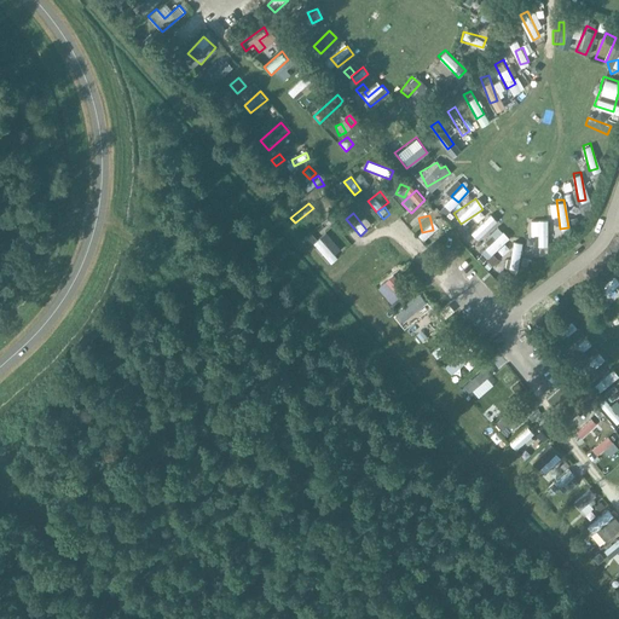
[(492,227),(492,215),(481,217),(482,227),(492,227)]
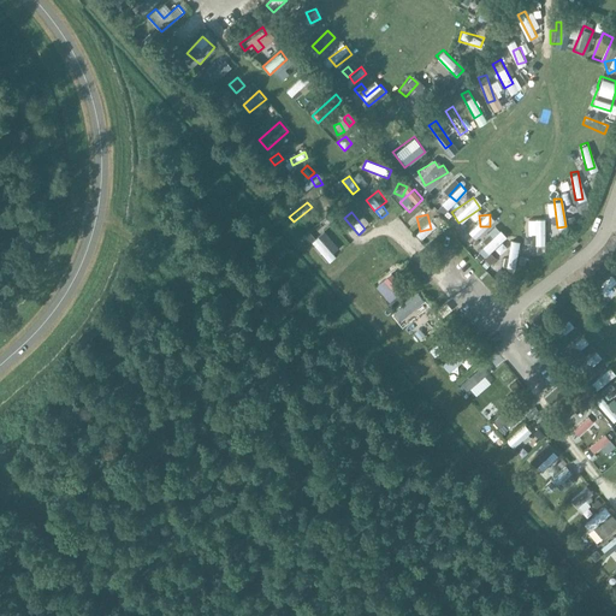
[(532,225),(526,250),(535,253),(542,226),(532,225)]
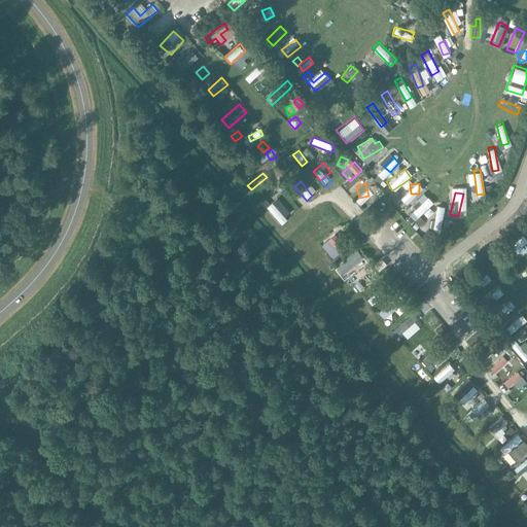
[(419,202),(423,209),(430,205),(425,197),(419,202)]
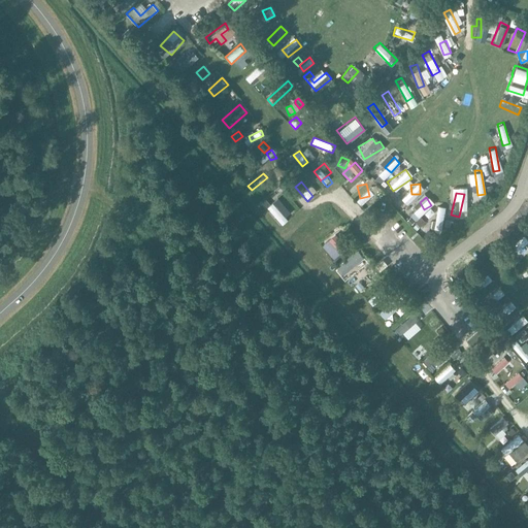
[(287,198),(275,207),(281,215),(292,205),(287,198)]
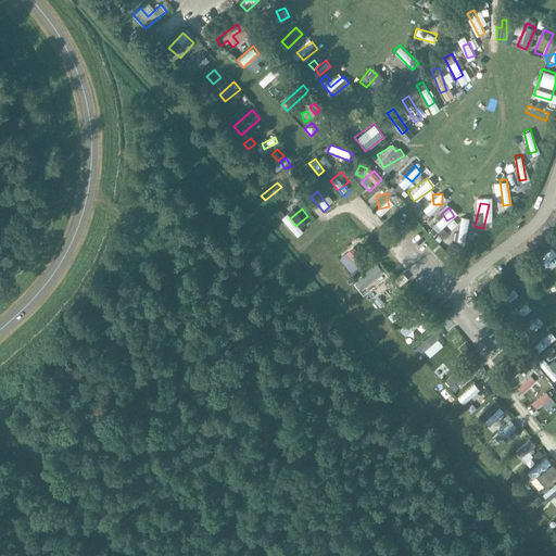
[(460,215),(458,231),(467,232),(469,216),(460,215)]
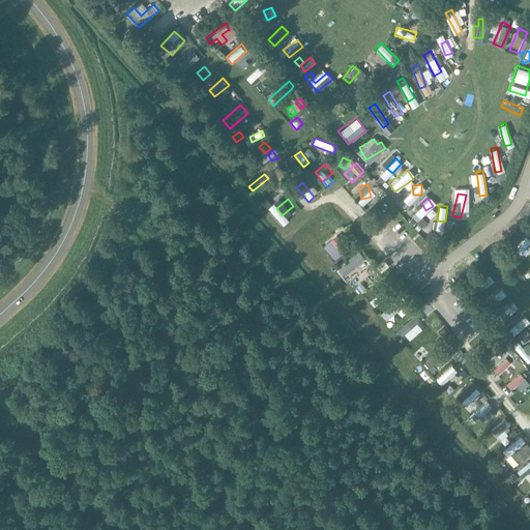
[(407,246),(412,243),(398,223),(392,226),(407,246)]
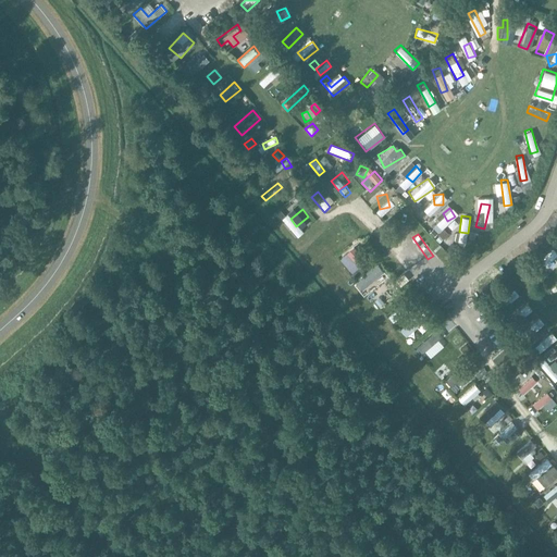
[(357,268),(364,262),(353,246),(346,251),(357,268)]
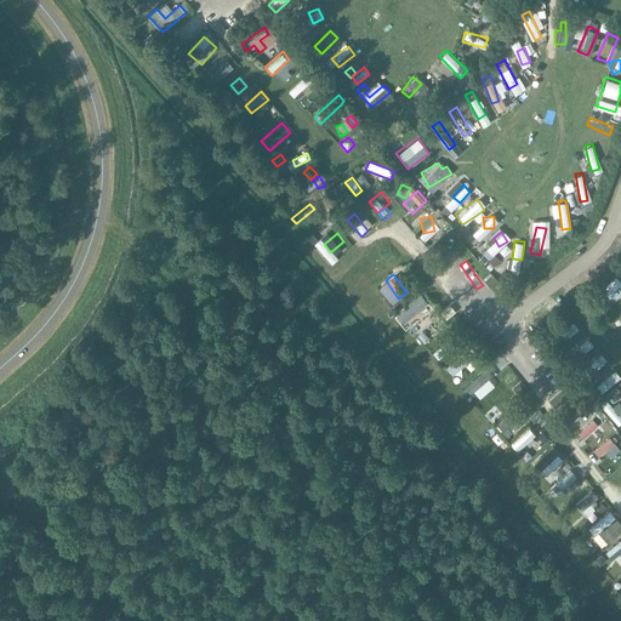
[(591,311),(620,283),(614,275),(585,303),(591,311)]
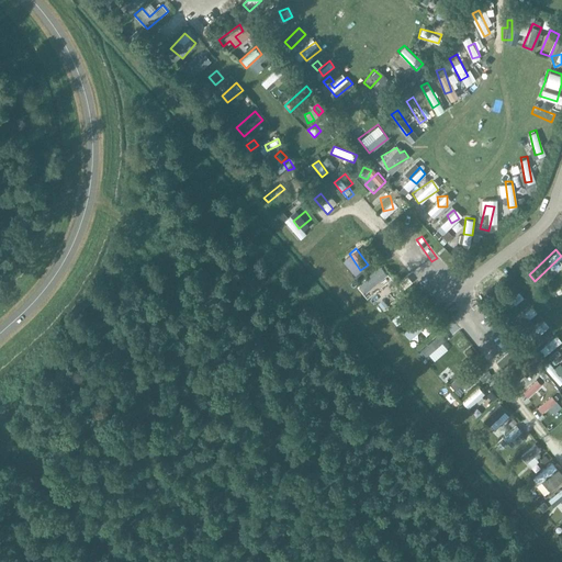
[(346,261),(353,270),(358,267),(350,258),(346,261)]
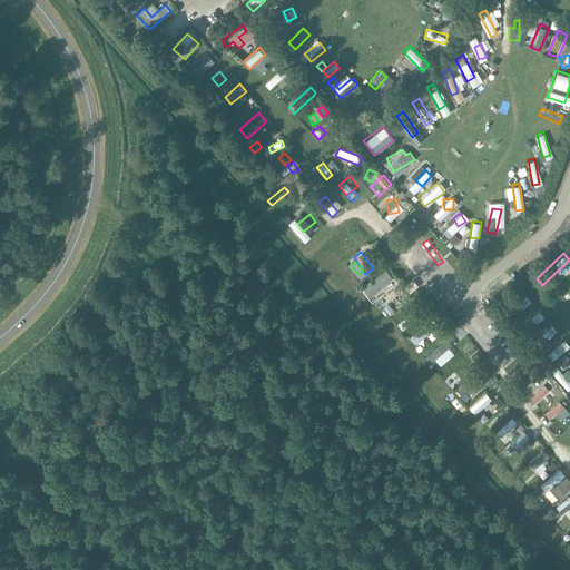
[(382,268),(365,284),(371,291),(387,274),(382,268)]
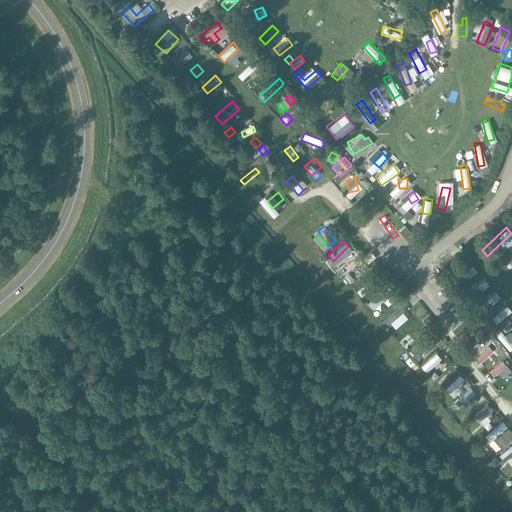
[(500,246),(504,252),(509,249),(505,243),(500,246)]
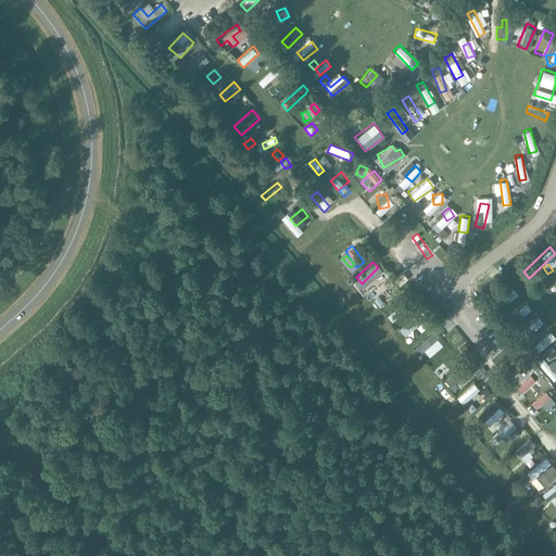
[(382,282),(369,294),(378,303),(391,291),(382,282)]
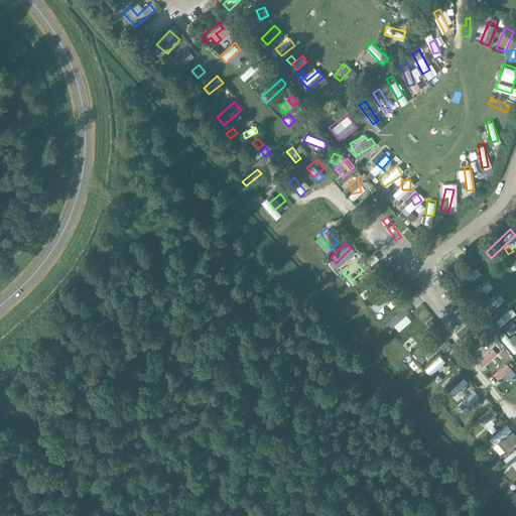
[(466,275),(471,281),(481,273),(476,267),(466,275)]
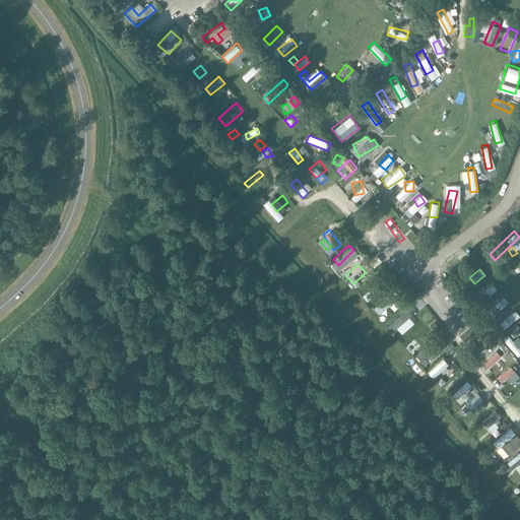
[(492,294),(498,290),(493,282),(488,286),(492,294)]
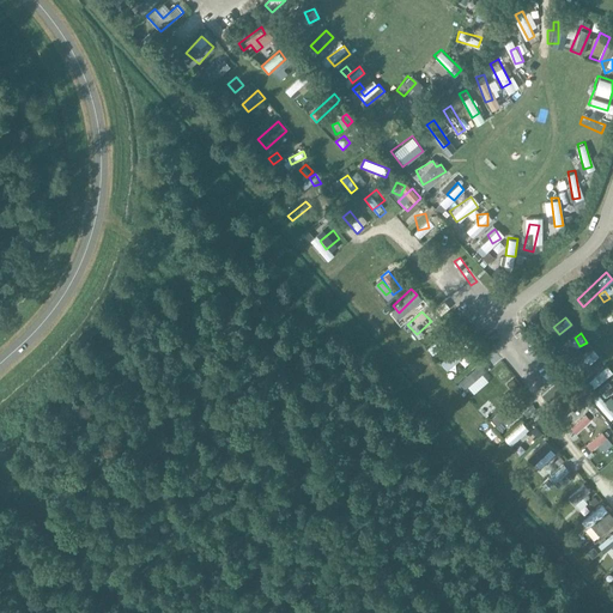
[(429,353),(439,356),(442,345),(431,343),(429,353)]
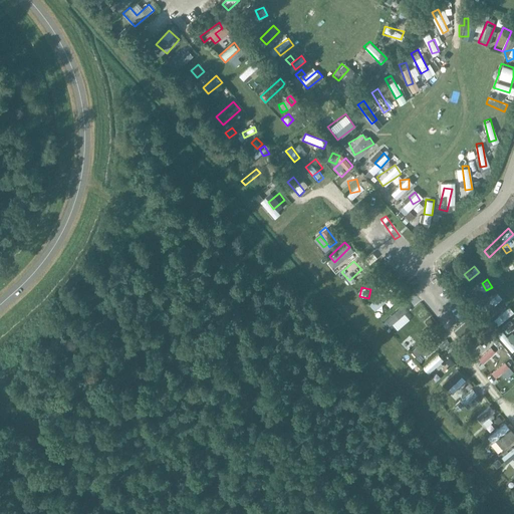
[(496,292),(487,300),(493,307),(503,298),(496,292)]
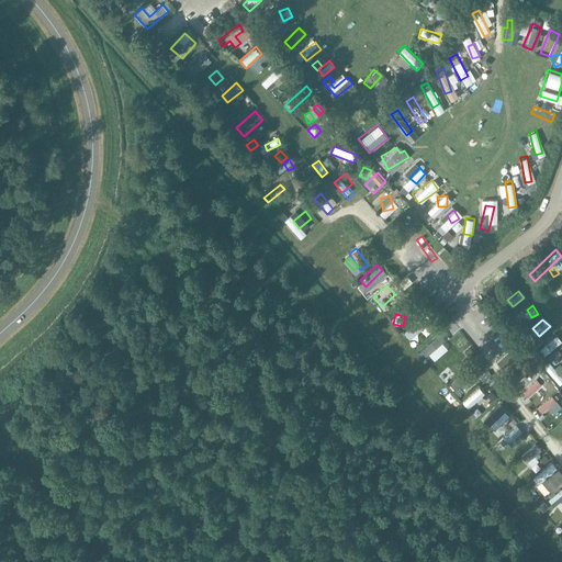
[(418,321),(403,334),(411,343),(423,332),(427,337),(434,332),(428,325),(425,327),(418,321)]
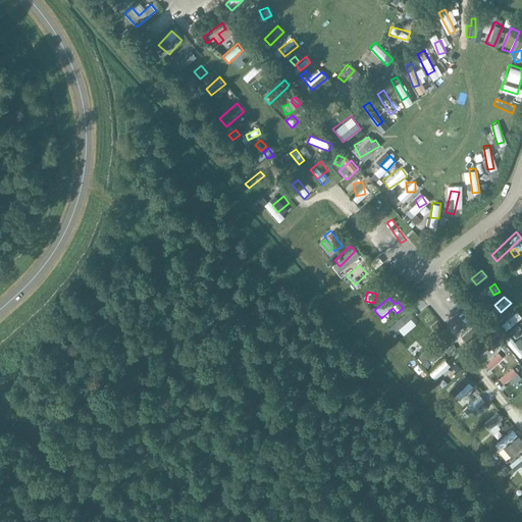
[(506,319),(512,325),(521,316),(516,310),(506,319)]
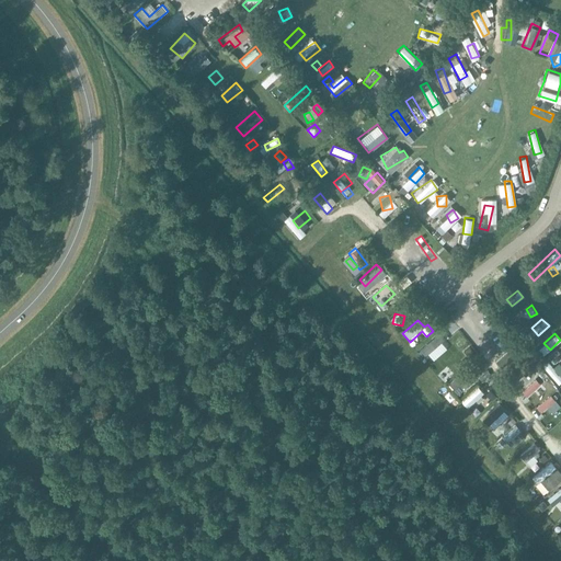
[(443,373),(451,362),(444,356),(435,367),(443,373)]
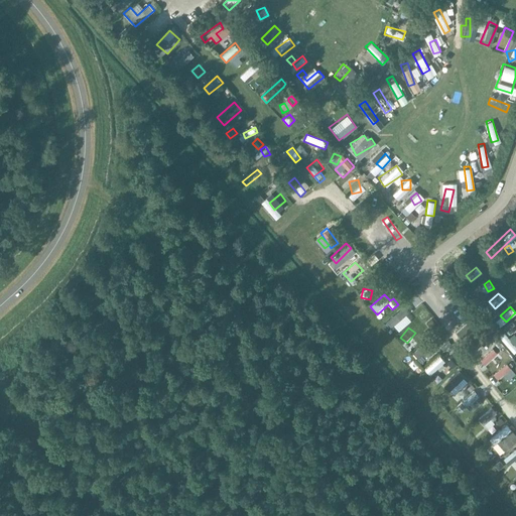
[(511,354),(515,351),(515,337),(513,333),(507,337),(504,332),(499,335),(511,354)]
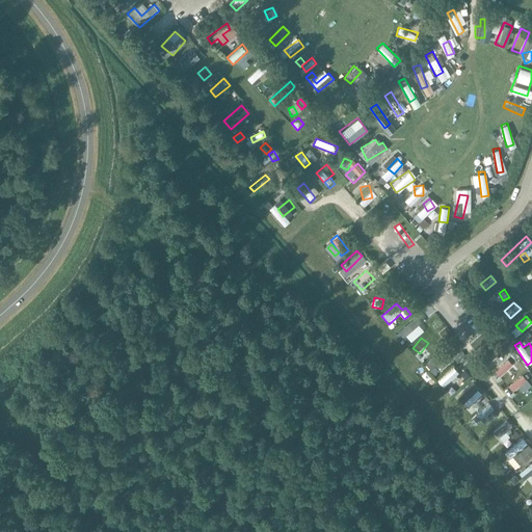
[(430,371),(436,365),(442,370),(450,362),(440,350),(424,364),(430,371)]
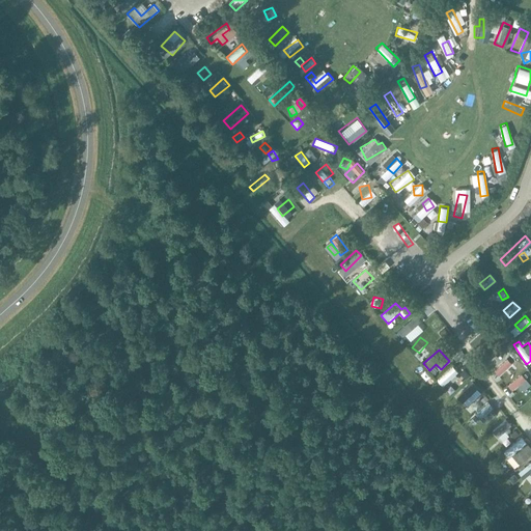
[(477,391),(462,403),(467,410),(481,397),(477,391)]
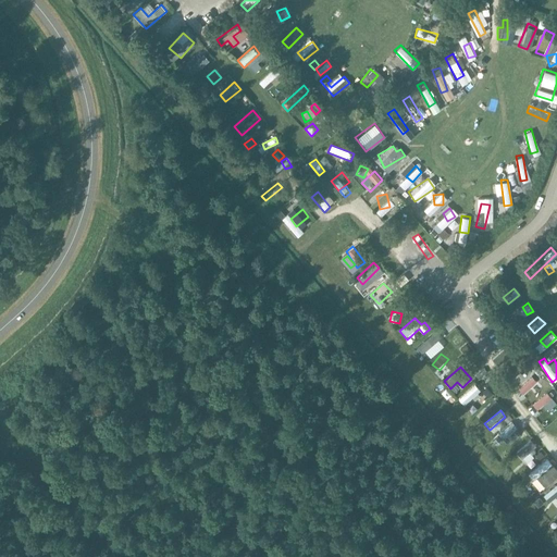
[(506,419),(497,425),(502,432),(511,425),(506,419)]
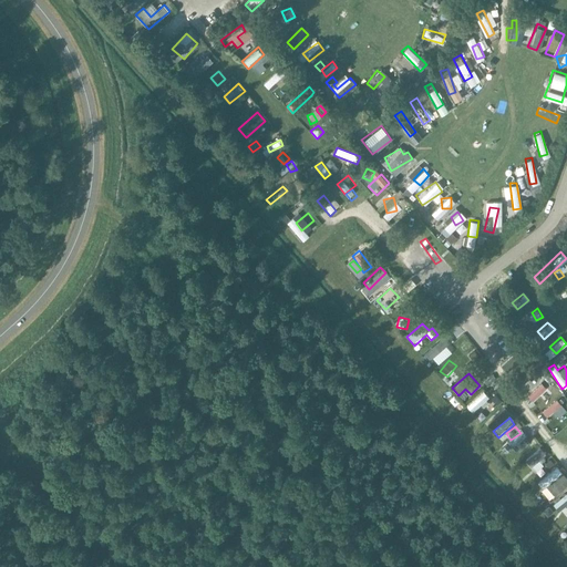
[(543,456),(537,451),(519,465),(525,472),(543,456)]
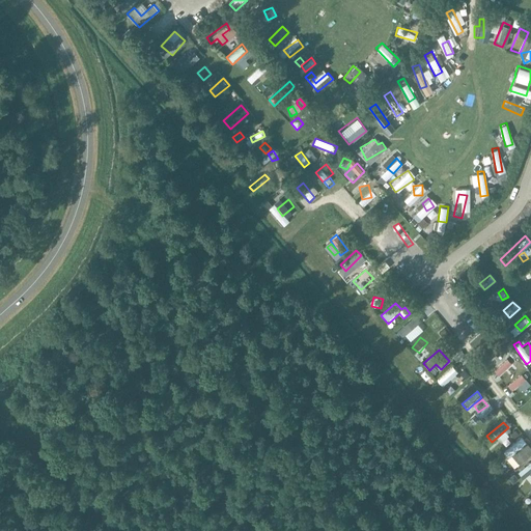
[(521,440),(502,454),(507,460),(525,446),(521,440)]
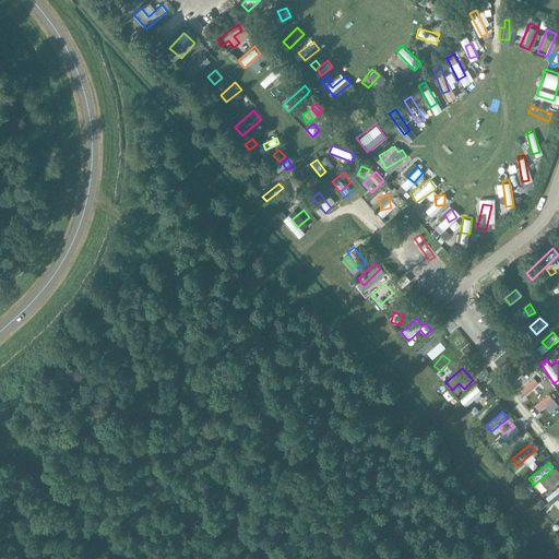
[(558,479),(557,477),(547,486),(552,492),(558,487),(558,479)]
